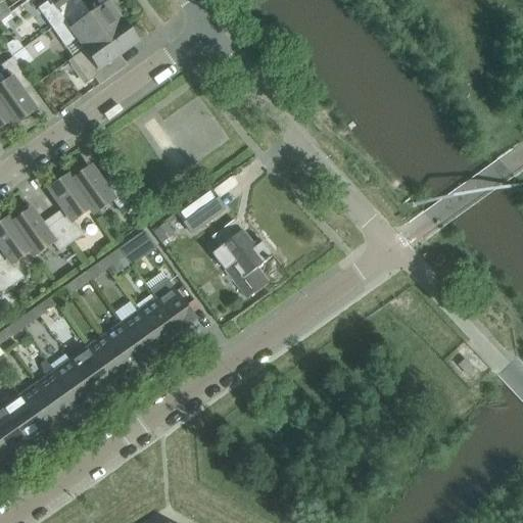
[(48,0),(39,7),(53,28),(80,9),(73,0),(48,0)]
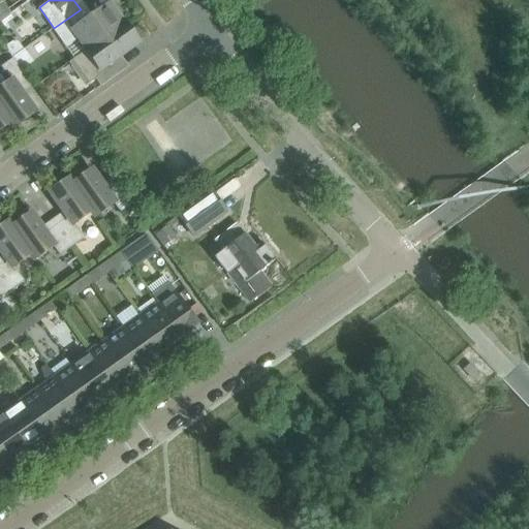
[(86,51),(125,23),(115,9),(113,10),(109,5),(98,12),(88,20),(81,9),(54,28),(67,47),(78,39),(86,51)]
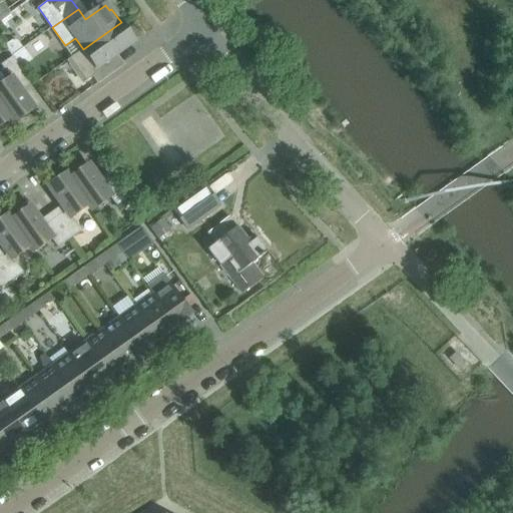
[(134,42),(121,22),(83,49),(72,57),(68,60),(69,61),(70,60),(85,80),(83,82),(84,83),(93,76),(98,83),(120,67),(112,57),(134,42)]
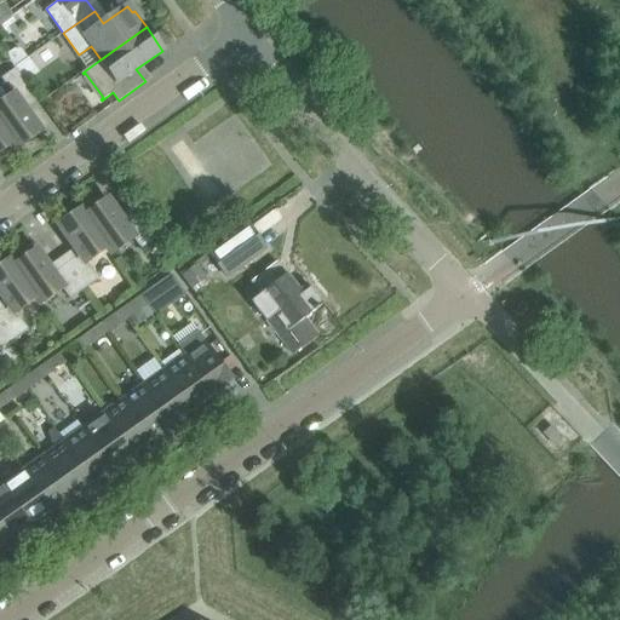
[(7,56),(10,61),(15,67),(26,59),(19,51),(13,51),(7,56)]
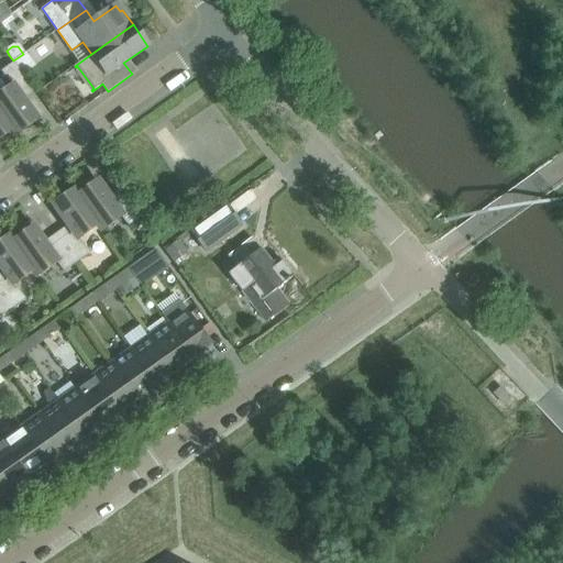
[(11,87),(0,94),(0,111),(17,134),(20,132),(22,133),(21,131),(36,120),(19,95),(30,87),(34,92),(34,91),(13,61),(9,55),(8,55),(12,63),(0,70),(11,87)]
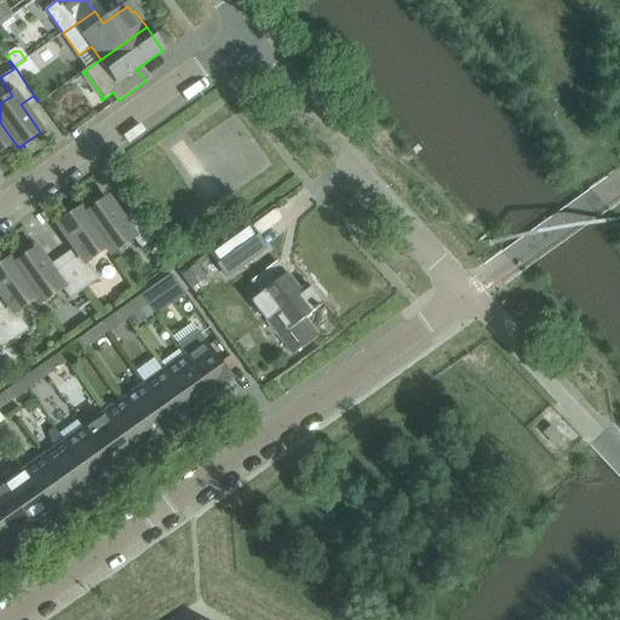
[(0,159),(1,160),(18,148),(0,122),(0,159)]
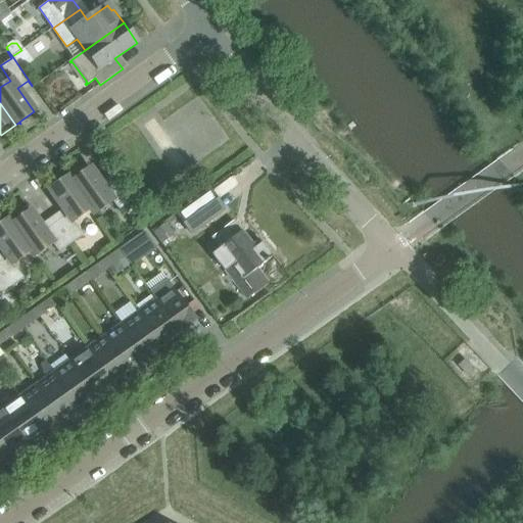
[(83,167),(67,178),(90,209),(94,215),(97,211),(112,201),(119,210),(130,202),(135,208),(136,208),(111,174),(110,175),(114,180),(104,187),(97,178),(91,169),(86,172),(83,167)]
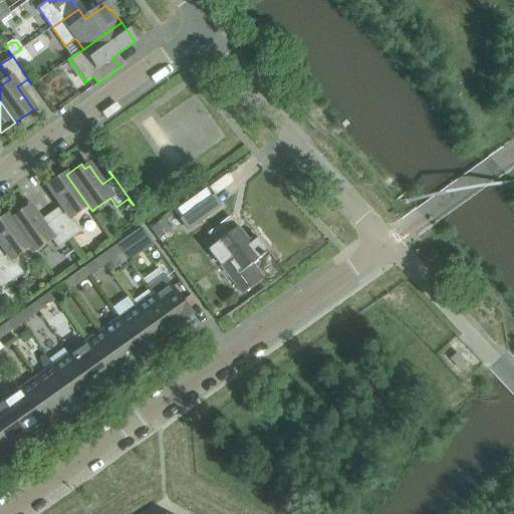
[(65,210),(53,219),(69,241),(81,232),(71,218),(88,206),(66,175),(64,177),(62,175),(61,175),(63,177),(48,187),(65,210)]
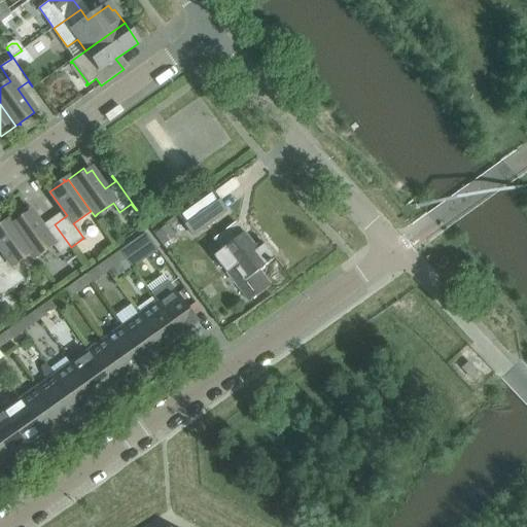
[(211,190),(177,215),(192,236),(226,212),(211,190)]
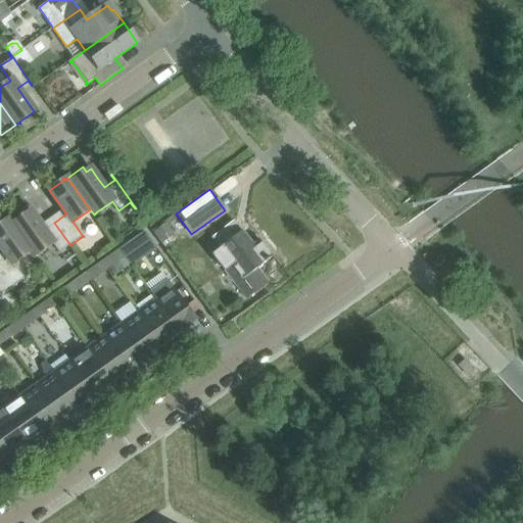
[(59,253),(70,245),(54,223),(44,230),(31,211),(27,215),(22,209),(8,220),(31,252),(34,256),(52,244),(59,253)]
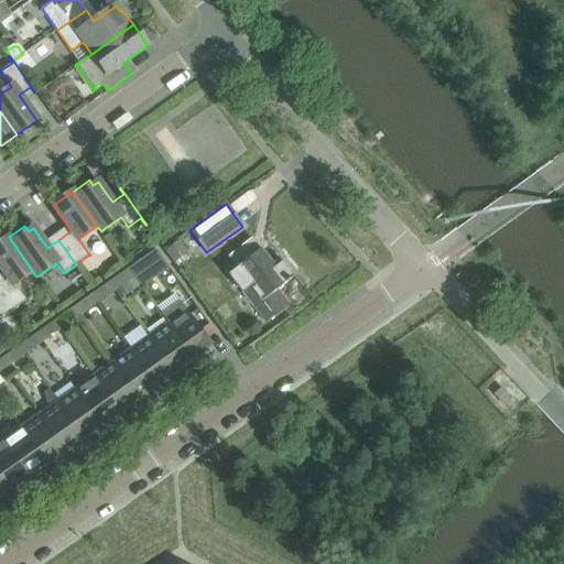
[(0,267),(7,277),(0,281),(0,293),(11,310),(25,300),(14,285),(33,272),(9,237),(6,239),(4,238),(3,238),(4,240),(0,242),(0,267)]
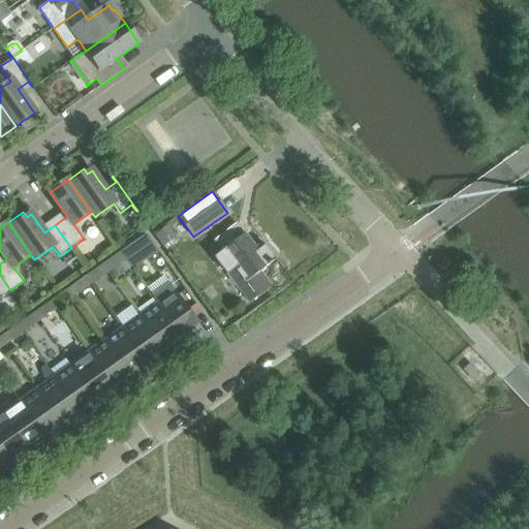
[(167,224),(155,234),(163,246),(177,237),(167,224)]
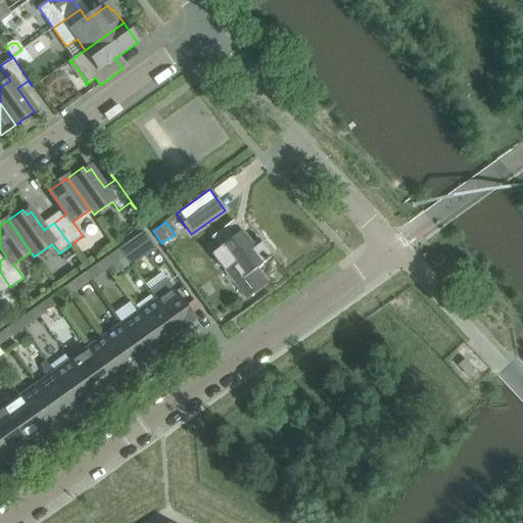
[(144,231),(132,240),(137,247),(150,239),(144,231)]
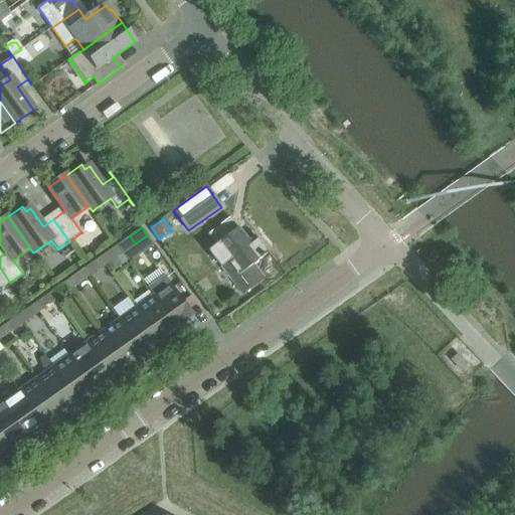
[(217,245),(209,251),(242,295),(249,289),(250,291),(265,280),(252,265),(269,252),(254,235),(248,240),(238,228),(217,245)]
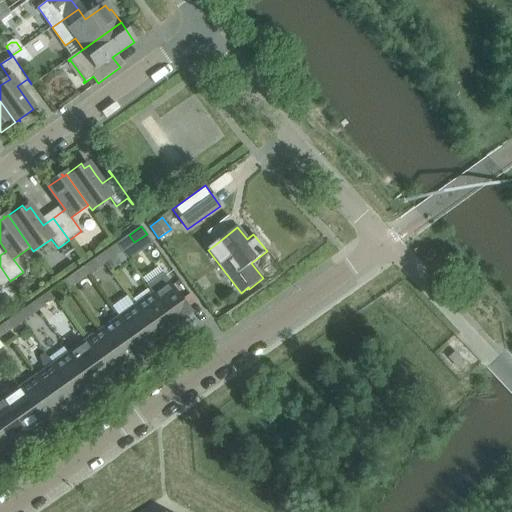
[(121,251),(116,244),(104,253),(110,260),(121,251)]
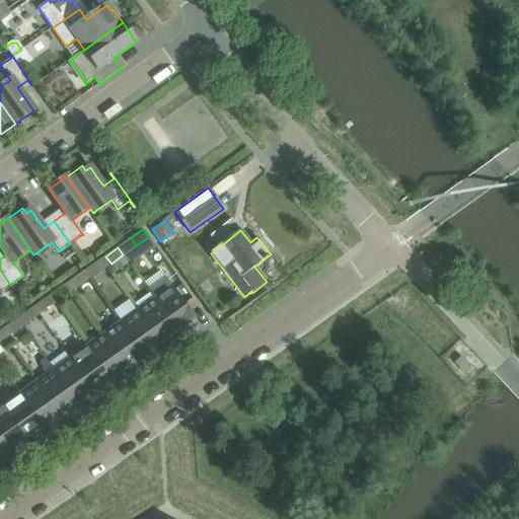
[(96,263),(84,272),(89,279),(96,274),(101,271),(96,264),(96,263)]
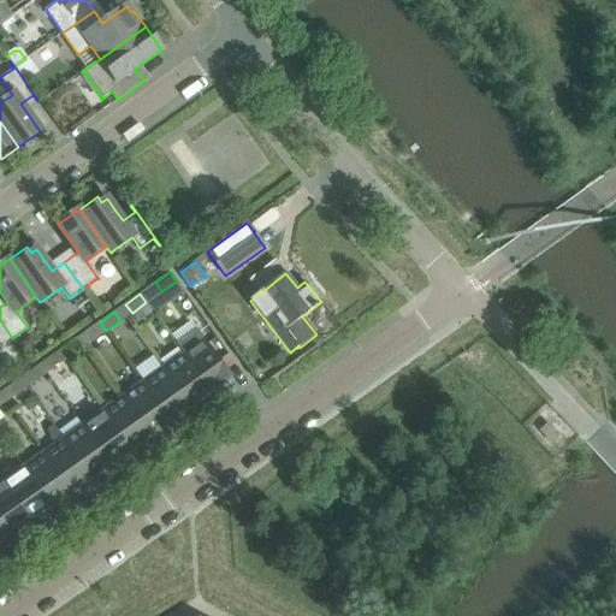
[(0,347),(12,338),(0,320),(0,347)]
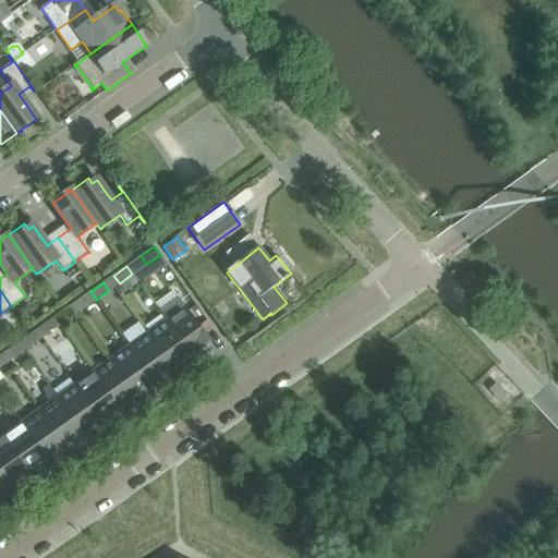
[(83,310),(96,300),(91,292),(77,301),(83,310)]
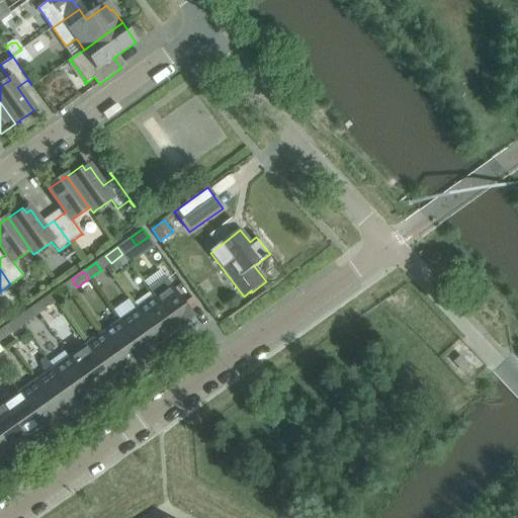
[(166,277),(149,290),(154,297),(177,331),(180,329),(187,324),(195,319),(194,317),(190,313),(184,304),(166,277)]
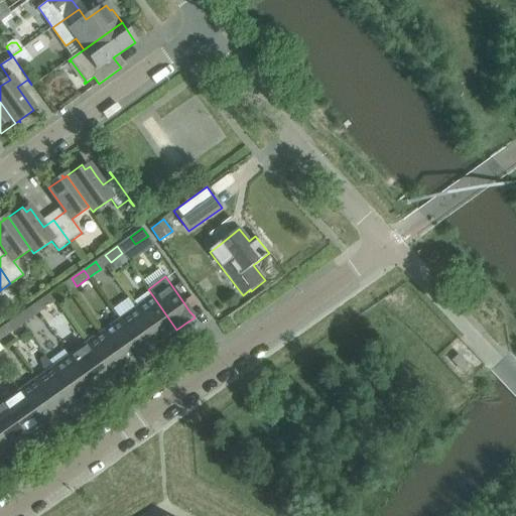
[(61,285),(50,293),(55,301),(68,292),(61,285)]
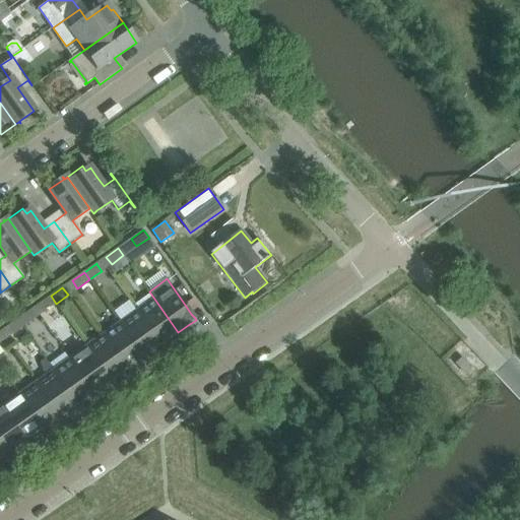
[(56,304),(51,296),(39,305),(44,312),(56,304)]
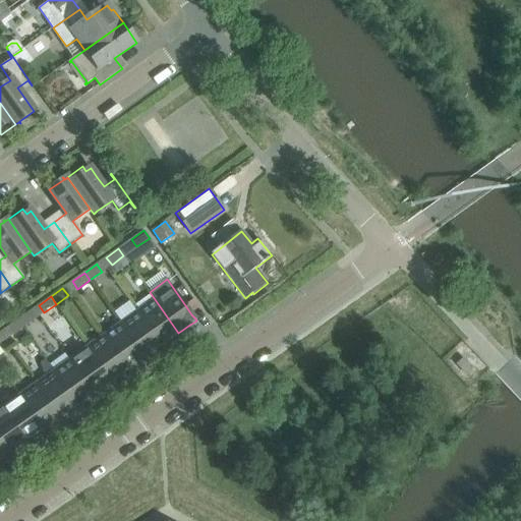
[(161,345),(163,344),(176,335),(178,333),(155,299),(136,311),(161,345)]
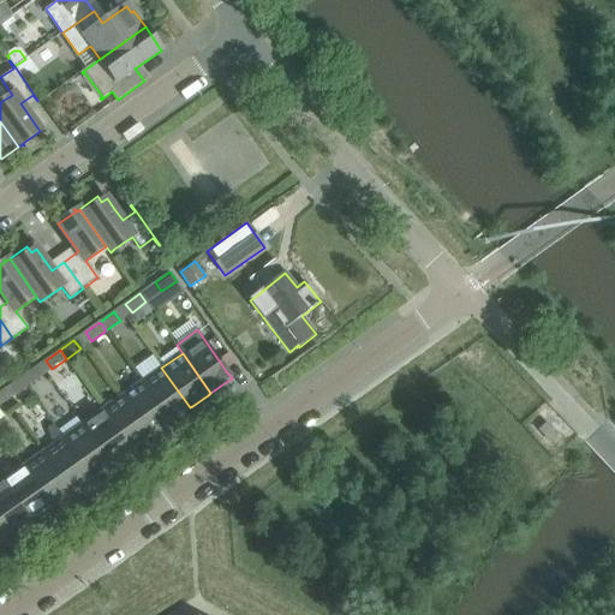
[(187,410),(190,407),(161,368),(142,381),(171,422),(187,410)]
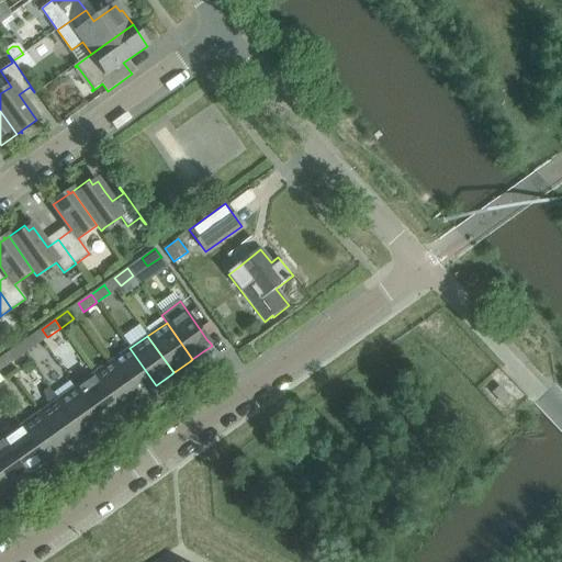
[(31,337),(19,346),(24,353),(36,345),(31,337)]
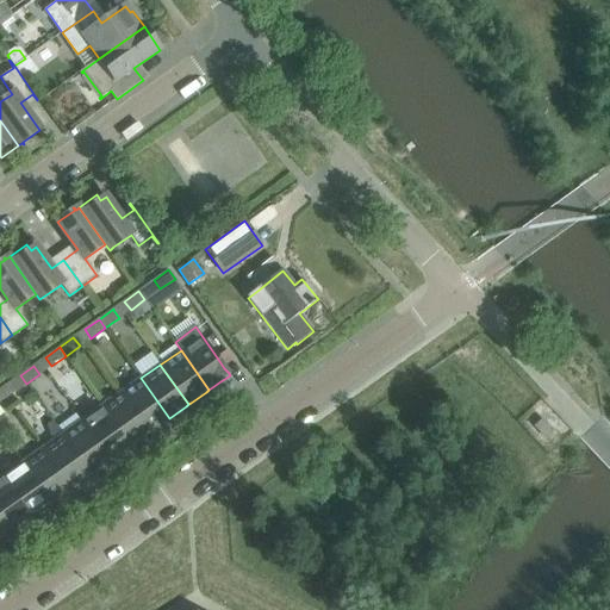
[(26,384),(20,375),(6,385),(12,394),(26,384)]
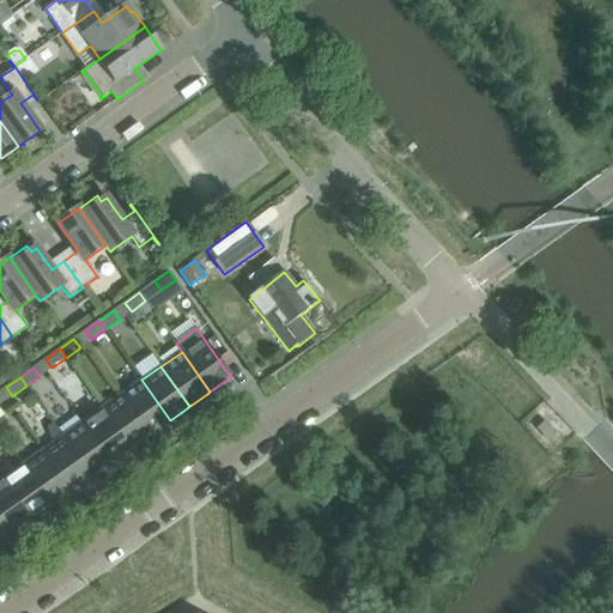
[(167,423),(170,420),(141,380),(122,394),(150,435),(167,423)]
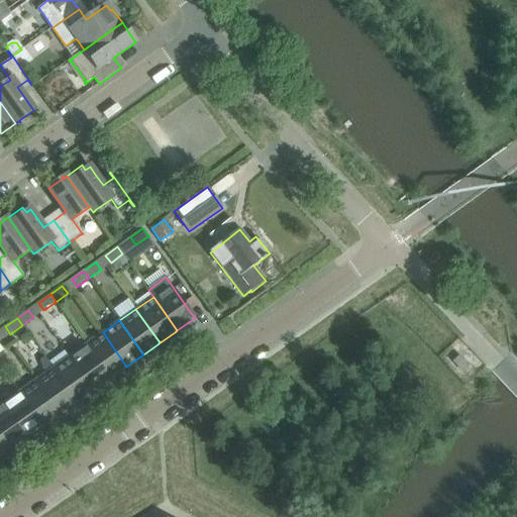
[(109,379),(111,378),(124,368),(126,367),(103,332),(96,337),(85,345),(109,379)]
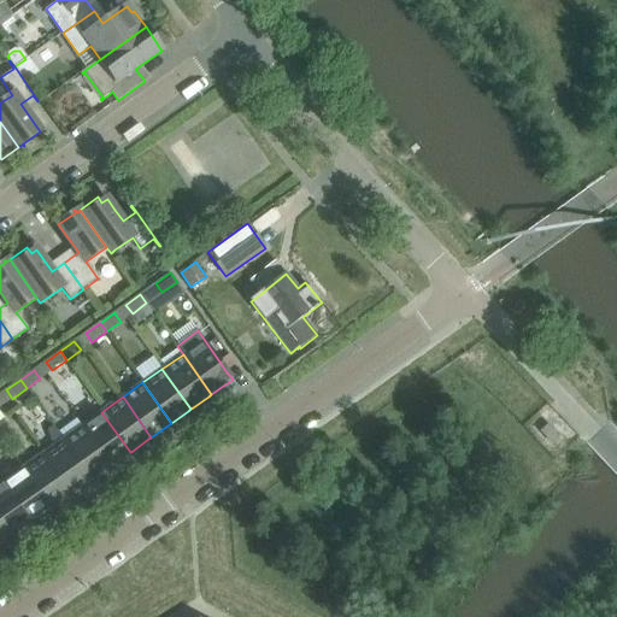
[(128,453),(130,452),(101,412),(82,425),(110,466),(128,453)]
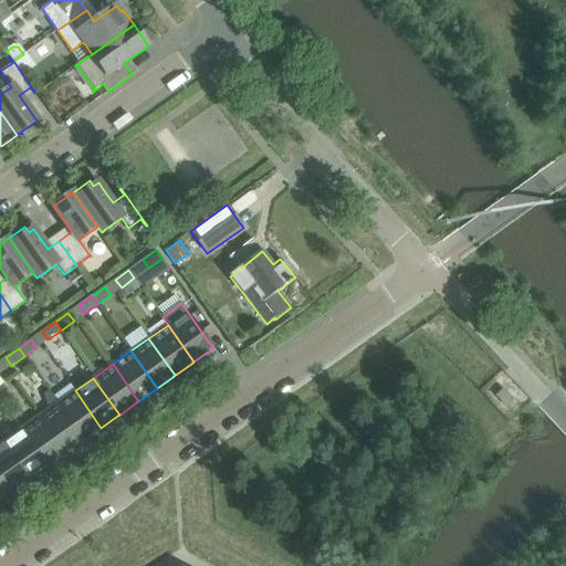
[(56,404),(83,441),(85,439),(94,432),(98,429),(101,428),(75,390),(56,404)]
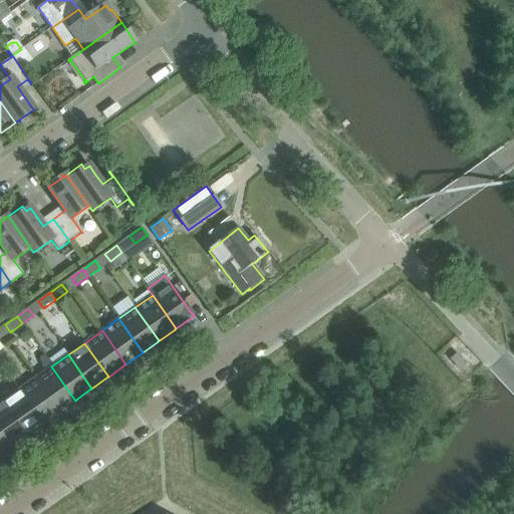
[(457,354),(452,359),(460,368),(465,363),(457,354)]
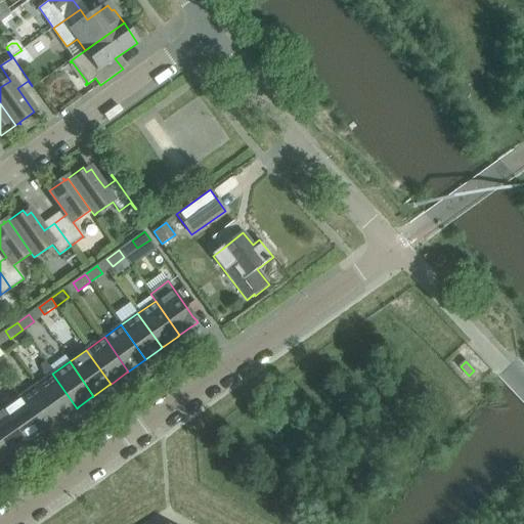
[(75,409),(77,408),(52,374),(35,386),(59,421),(75,409)]
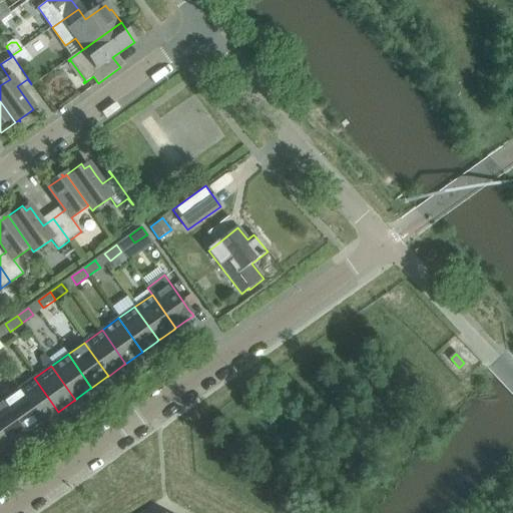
[(17,390),(41,424),(44,422),(56,413),(58,412),(34,378),(23,386),(17,390)]
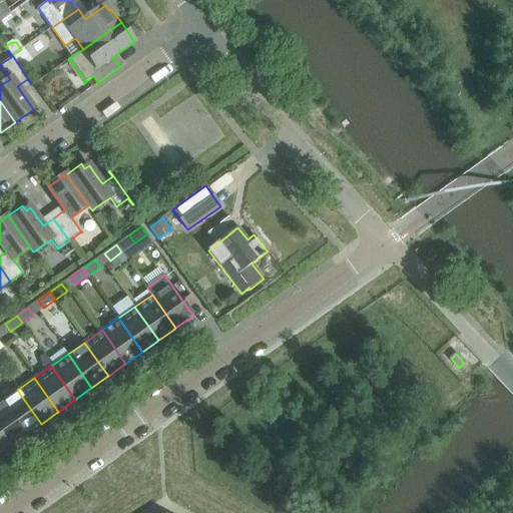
[(41,424),(17,390),(1,402),(24,435),(27,434),(40,425),(41,424)]
